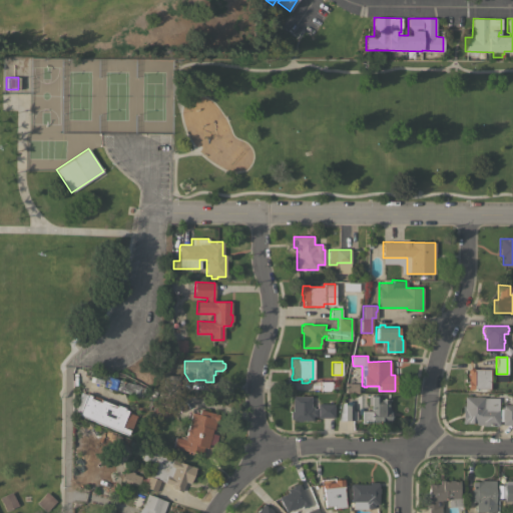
[(473,368),(473,369),(489,369),(489,389),(473,389),(473,390),(467,390),(468,381),(469,375),(468,373),(467,371),(468,370),(468,368),(469,368),(473,368)]
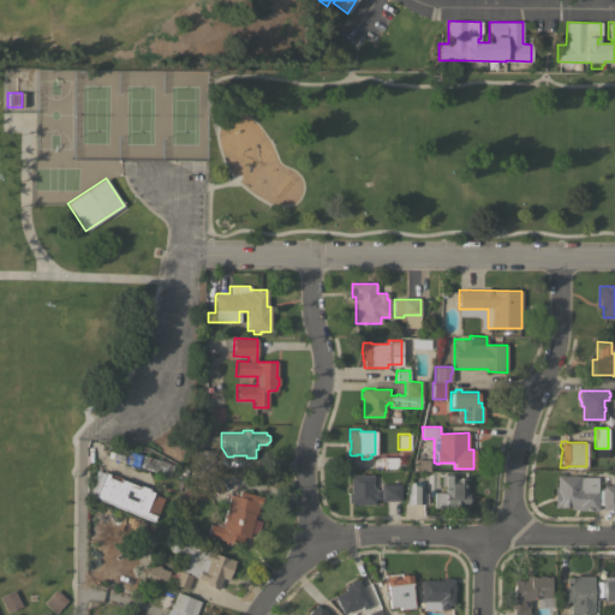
[(168,463),(165,475),(124,463),(127,451),(168,463)]
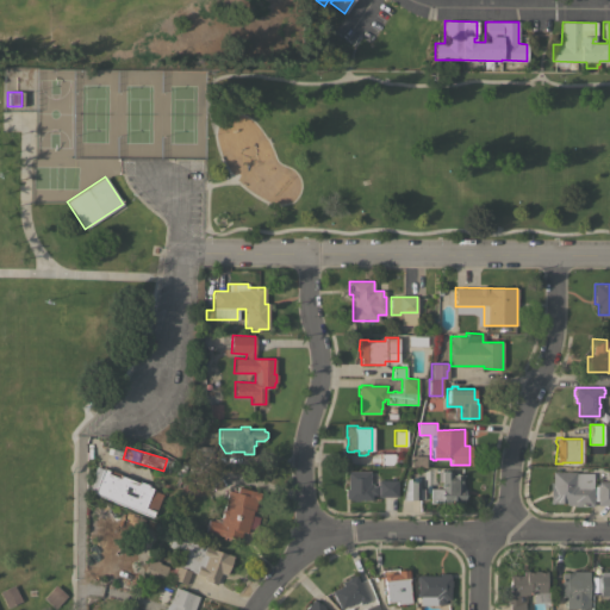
[(101,468),(103,468),(107,471),(109,470),(120,474),(120,475),(137,483),(138,481),(148,485),(147,486),(149,487),(150,485),(153,486),(151,490),(160,493),(151,516),(86,490),(95,466),(101,468)]
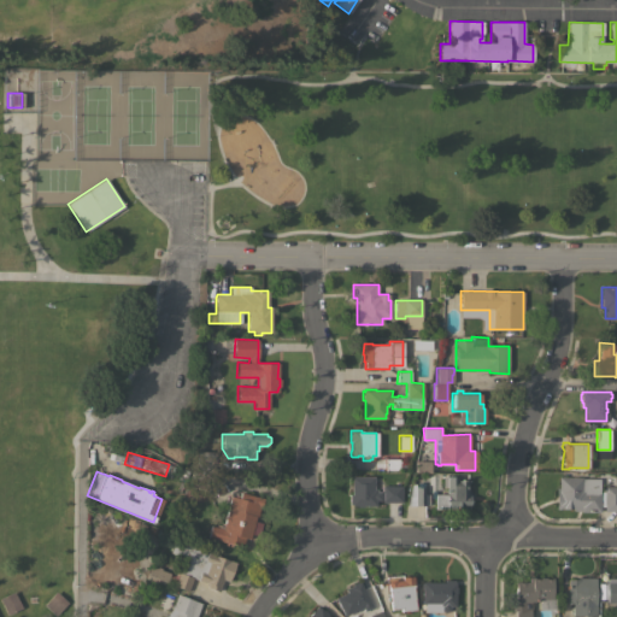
[(207,475),(204,489),(189,486),(192,471),(207,475)]
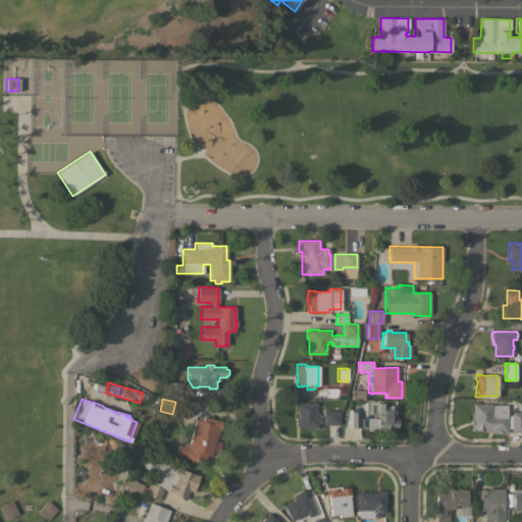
[(315,403),(315,408),(317,408),(317,411),(316,411),(316,414),(318,414),(318,416),(323,416),(323,411),(340,411),(340,425),(323,425),(323,423),(318,423),(318,427),(306,427),(306,428),(301,428),(301,427),(297,427),(297,426),(296,426),(296,418),(298,418),(298,403),(315,403)]
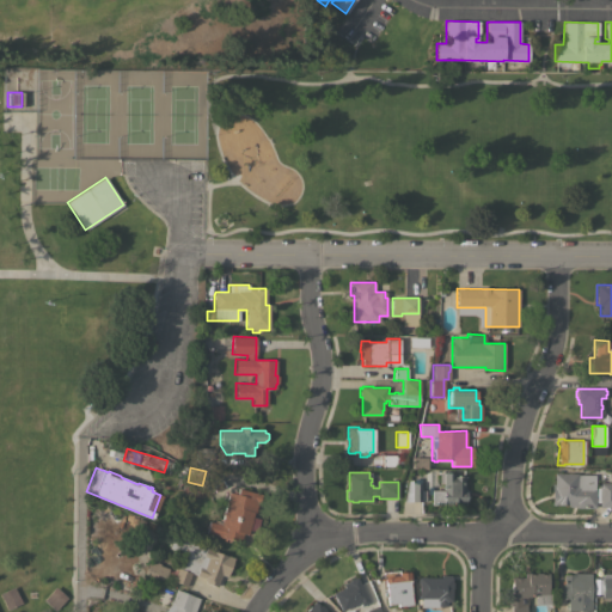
[(435,501),(435,503),(430,503),(430,489),(444,489),(444,472),(453,472),(453,476),(464,476),(464,489),(465,489),(465,491),(466,491),(466,500),(465,500),(465,501),(463,501),(463,503),(459,503),(459,501),(452,501),(452,503),(446,503),(446,501),(444,501),(435,501)]
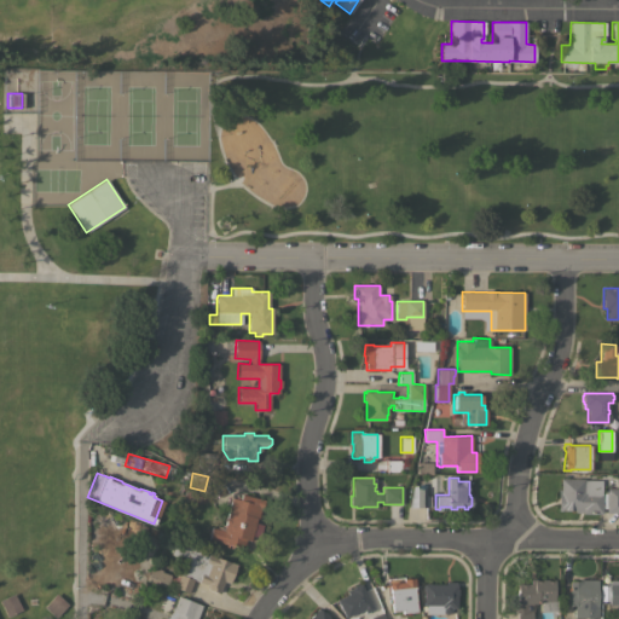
[(601,479),(601,492),(603,492),(603,489),(618,489),(618,513),(606,513),(606,508),(601,508),(601,514),(582,513),(574,513),(574,510),(557,510),(557,489),(560,489),(560,478),(601,479)]
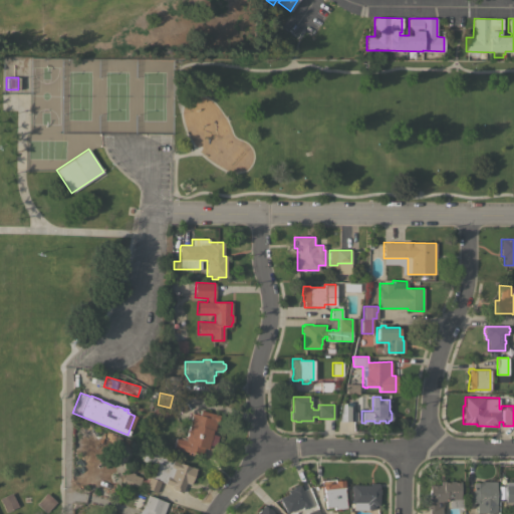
[(346,403),(345,405),(350,405),(350,402),(353,402),(353,421),(338,421),(339,415),(342,403),(346,403)]
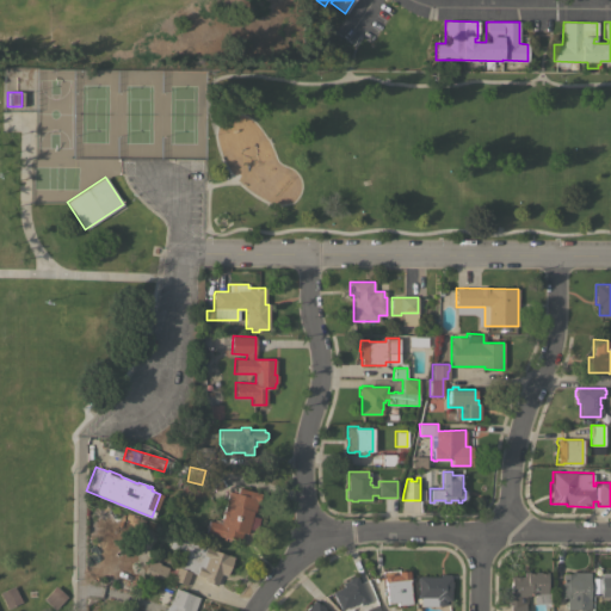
[(259,493),(254,511),(252,511),(251,516),(259,518),(254,535),(247,532),(246,534),(241,532),(239,541),(226,537),(224,539),(222,539),(222,537),(205,532),(209,520),(216,523),(216,519),(218,519),(218,518),(221,518),(228,491),(236,493),(238,487),(259,493)]
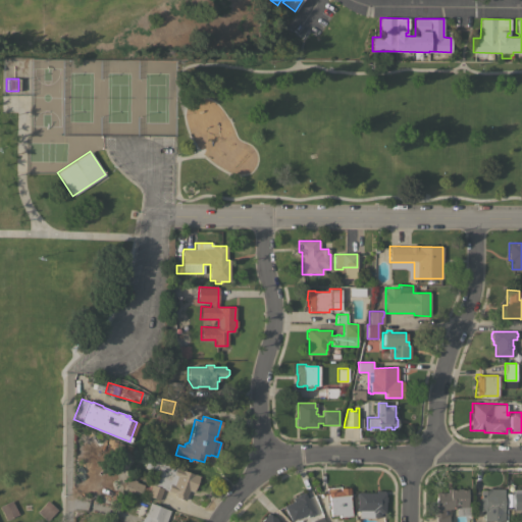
[(144,467),(148,456),(176,467),(176,468),(198,476),(193,491),(188,489),(185,500),(174,497),(175,492),(153,484),(157,472),(144,467)]
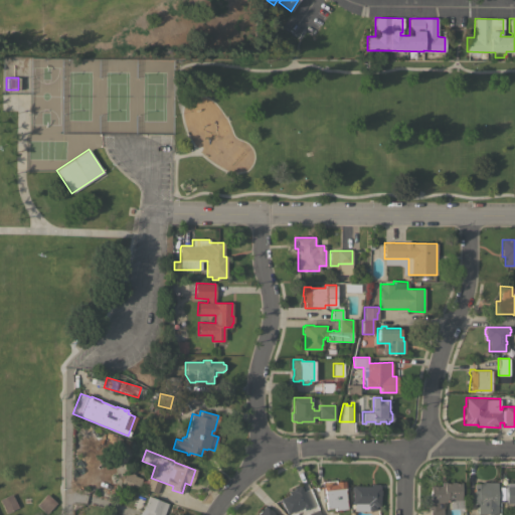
[(130,474),(131,473),(134,474),(134,476),(141,478),(139,484),(138,484),(136,488),(121,483),(125,472),(130,474)]
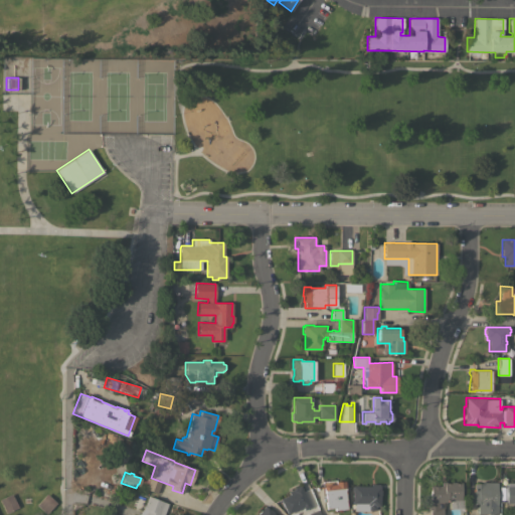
[(160,482),(156,493),(145,489),(147,484),(145,483),(147,477),(160,482)]
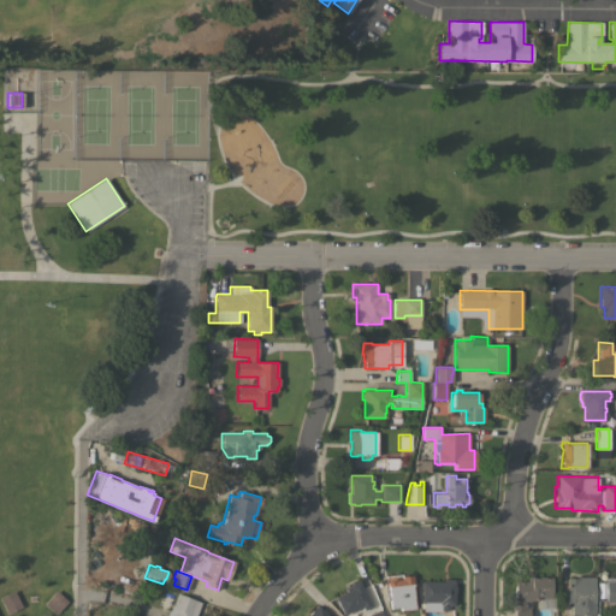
[(413,582),(412,584),(414,609),(401,610),(400,606),(390,608),(388,581),(388,580),(390,579),(392,579),(395,580),(402,579),(401,576),(412,575),(413,582)]
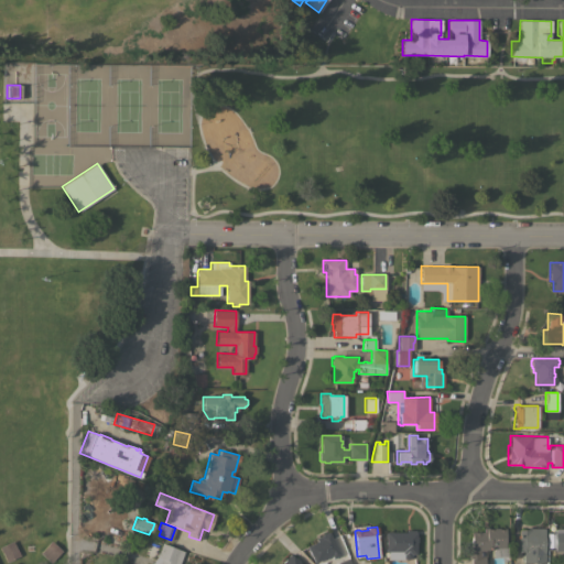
[(484,532),(484,528),(488,528),(488,529),(492,529),(492,528),(498,528),(498,529),(506,529),(505,548),(492,548),(492,549),(489,549),(489,550),(486,550),(486,557),(485,557),(485,563),(470,563),(470,557),(469,557),(469,553),(467,553),(467,548),(470,548),(470,537),(470,532),(484,532)]
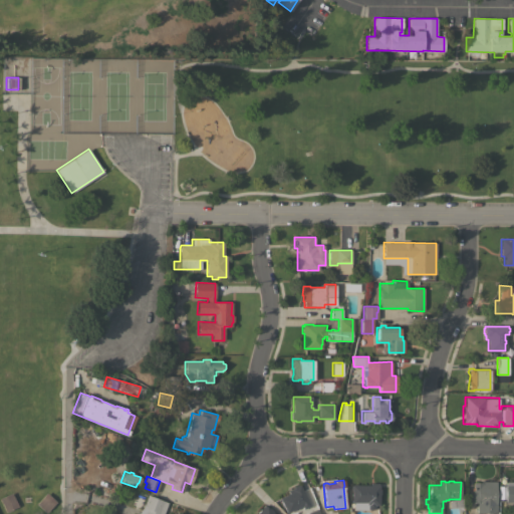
[(473,482),(481,482),(481,481),(496,481),(496,512),(491,512),(491,513),(488,513),(477,513),(477,502),(473,502),(473,482)]
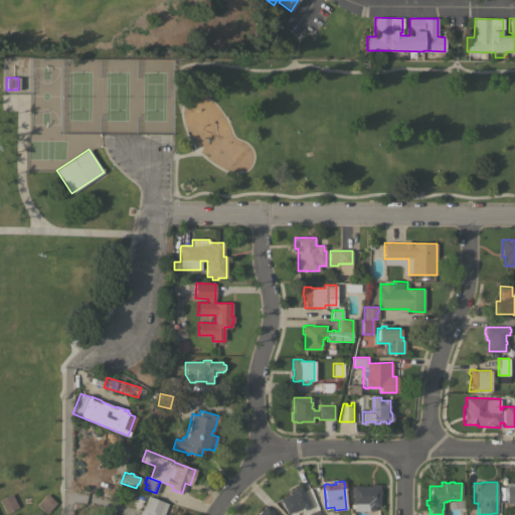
[(514,504),(513,504),(513,503),(506,503),(506,483),(514,483),(514,504)]
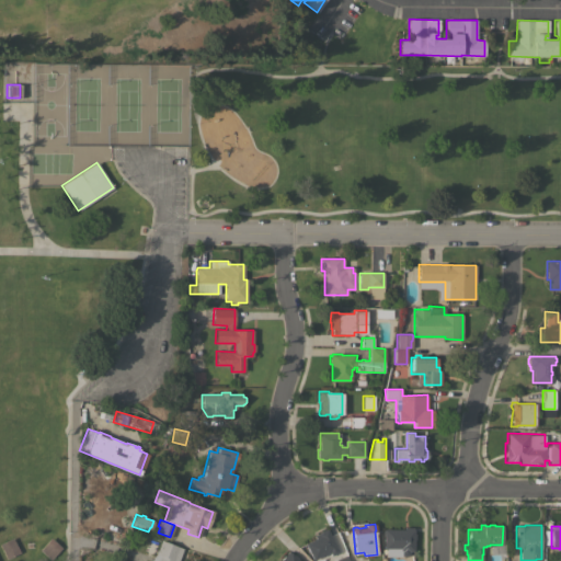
[(385,529),(385,528),(390,528),(390,529),(404,529),(404,527),(412,527),(412,529),(413,529),(413,534),(414,534),(414,539),(413,539),(413,551),(409,551),(409,556),(405,556),(405,557),(403,557),(403,556),(401,556),(401,551),(399,551),(399,549),(384,549),(384,535),(382,535),(382,530),(384,530),(384,529),(385,529)]
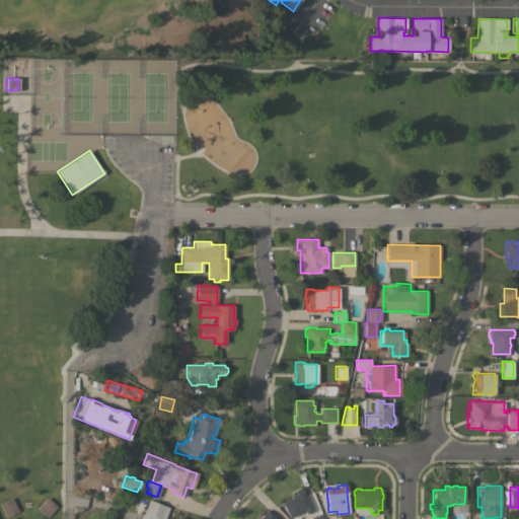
[(291,498),(290,496),(294,494),(294,493),(296,493),(295,492),(300,489),(301,490),(302,489),(313,511),(311,512),(309,513),(306,514),(304,510),(298,513),(299,514),(296,516),(296,515),(289,518),(282,503),(291,498)]
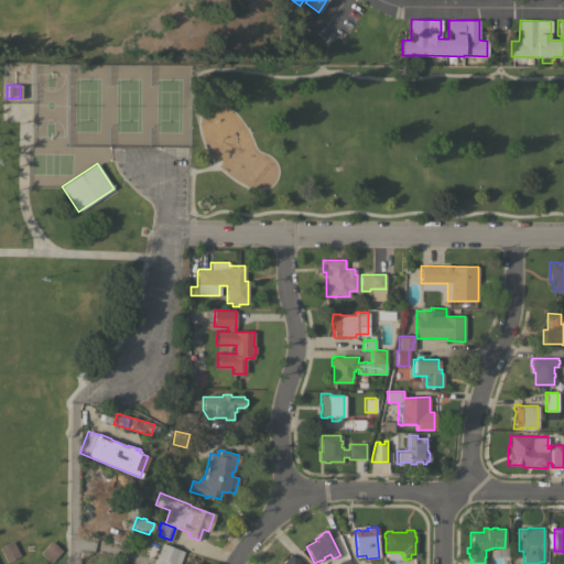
[(19,555),(7,562),(0,549),(0,546),(12,541),(19,555)]
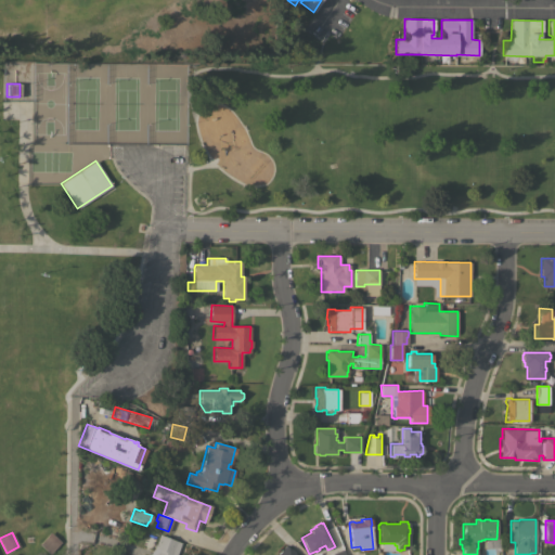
[(60,542),(49,554),(39,544),(50,532),(60,542)]
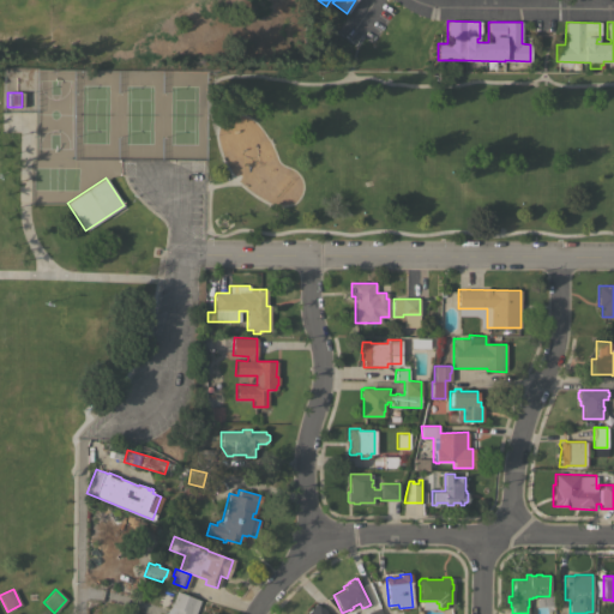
[(200,601),(194,613),(166,613),(167,609),(170,606),(176,591),(200,601)]
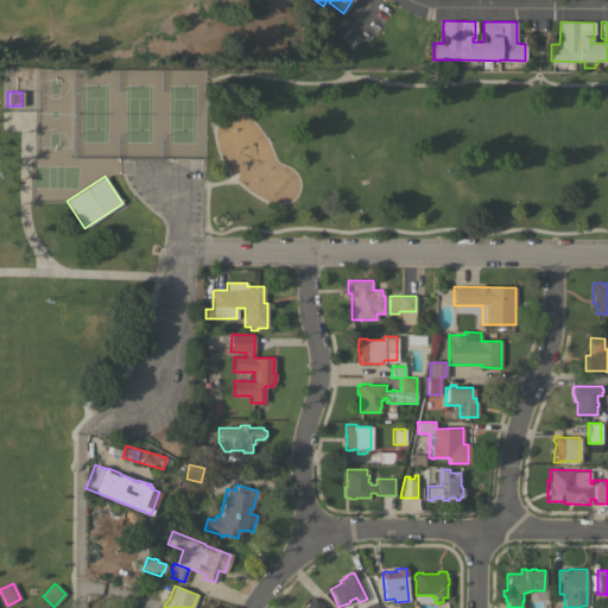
[(305,607),(308,606),(305,605),(312,597),(314,599),(315,599),(317,601),(318,600),(323,605),(322,606),(324,607),(305,607)]
